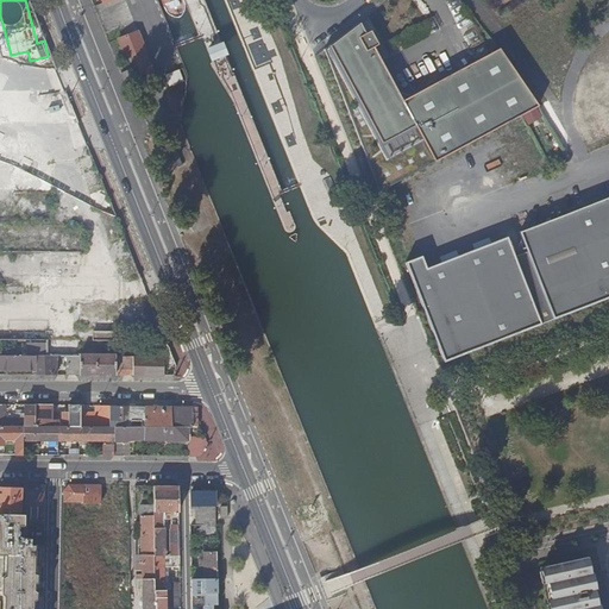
[(125,0),(124,0),(101,10),(110,30),(135,20),(125,0)]
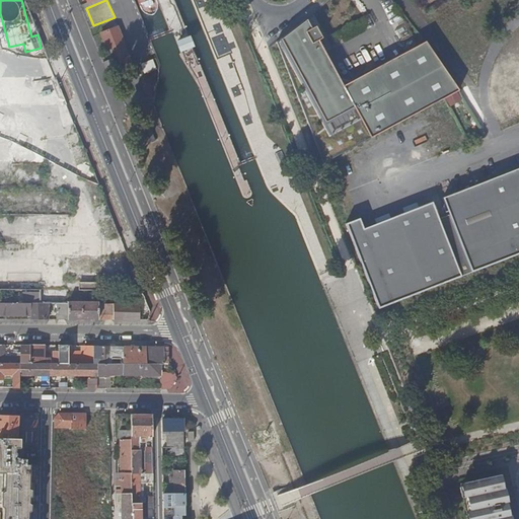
[(309,29),(304,21),(270,52),(316,167),(441,101),(458,89),(425,44),(341,88),(316,42),(320,39),(313,28),(309,29)]
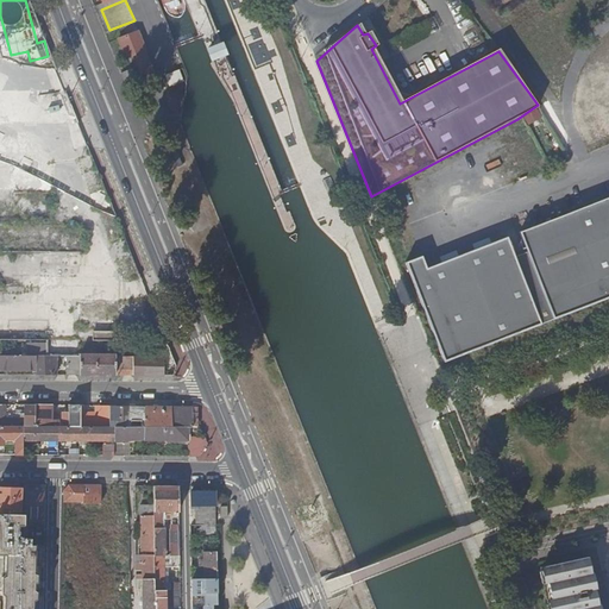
[(138,30),(118,38),(126,56),(135,52),(144,76),(155,71),(138,30)]
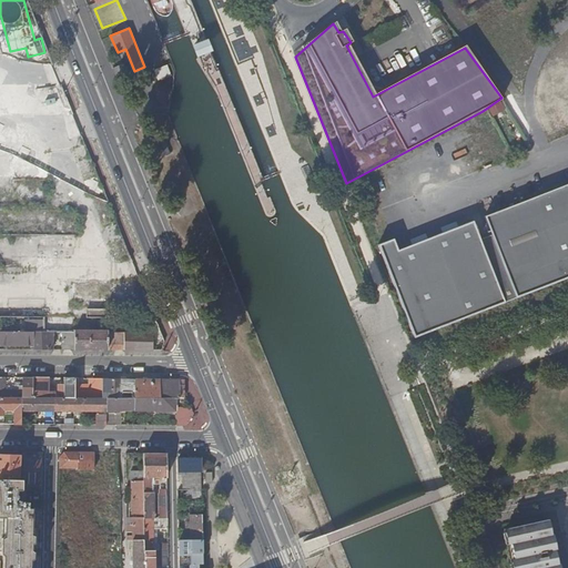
[(203,40),(192,44),(196,54),(206,50),(203,40)]
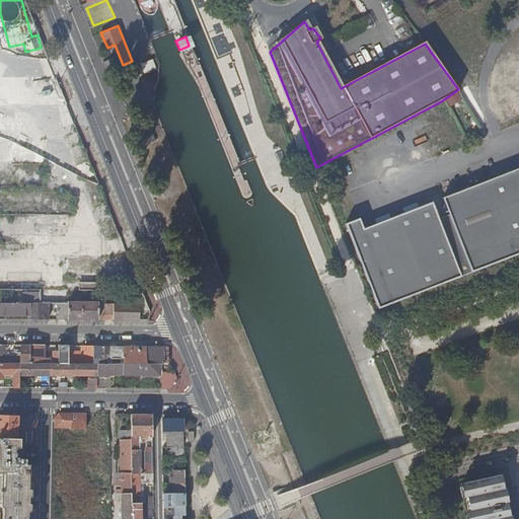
[(141,63),(145,73),(157,68),(154,58),(141,63)]
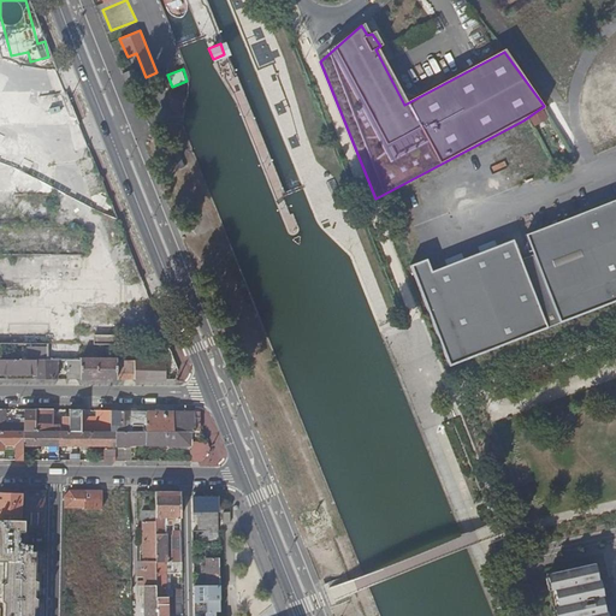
[(134,71),(123,75),(126,84),(137,80),(134,71)]
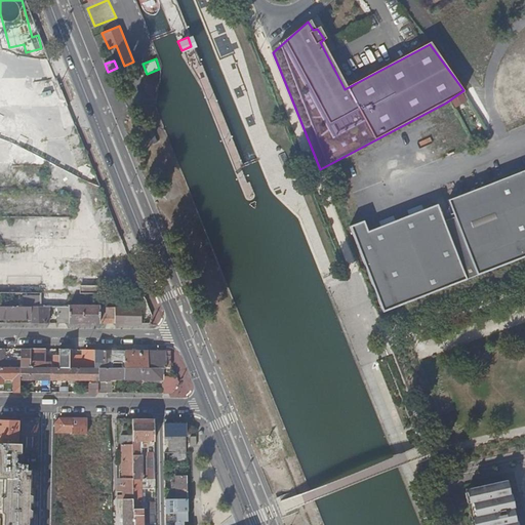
[(348,227),(381,313),(524,256),(524,167),(446,200),(453,217),(443,221),(436,203),(366,231),(362,220),(348,227)]
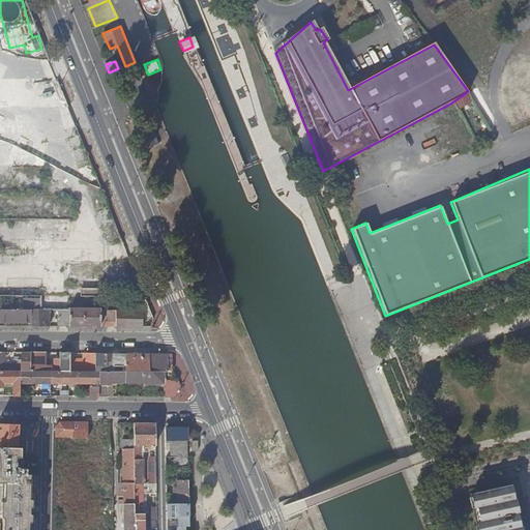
[(40,297),(40,298),(40,310),(46,310),(59,310),(69,310),(69,326),(100,326),(100,322),(100,310),(100,308),(69,308),(69,298),(69,297),(40,297)]
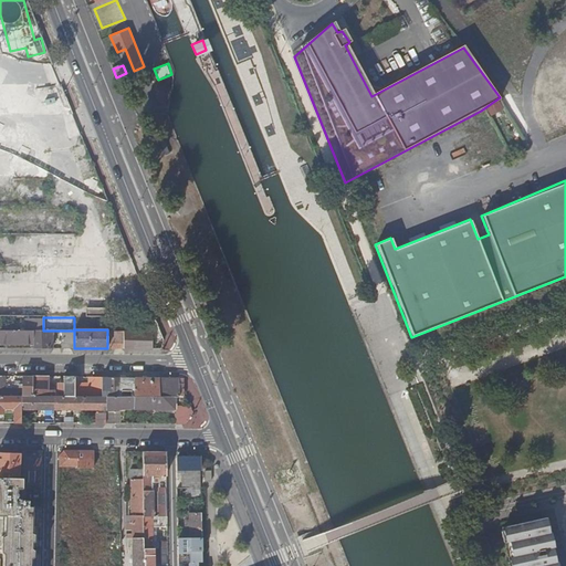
[(33,343),(34,331),(31,331),(2,331),(1,339),(1,343),(33,343)]
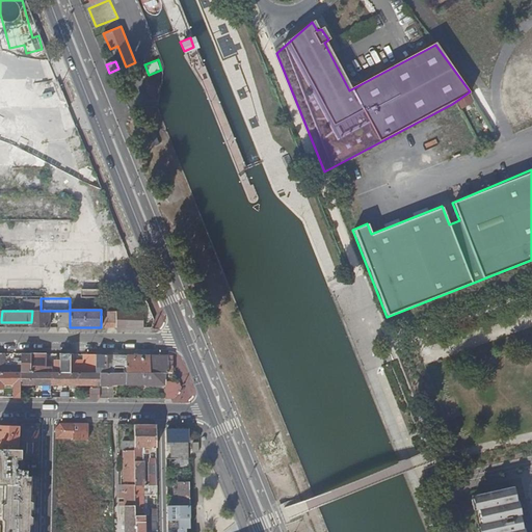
[(46,311),(41,311),(36,311),(32,311),(31,322),(31,327),(49,327),(49,323),(46,323),(46,311)]
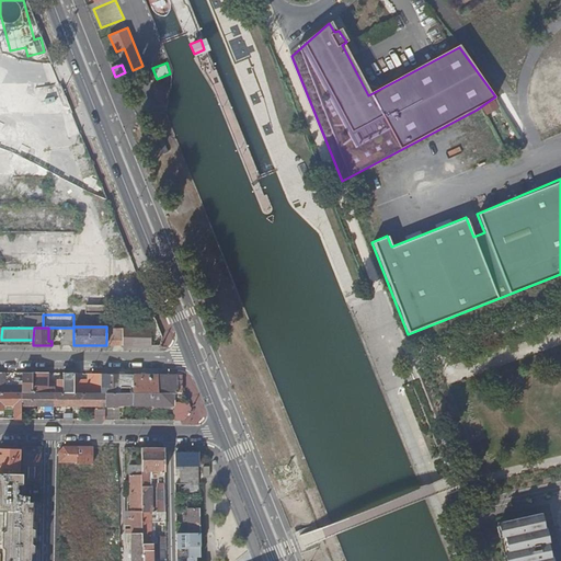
[(63,345),(73,345),(73,328),(63,328),(63,345)]
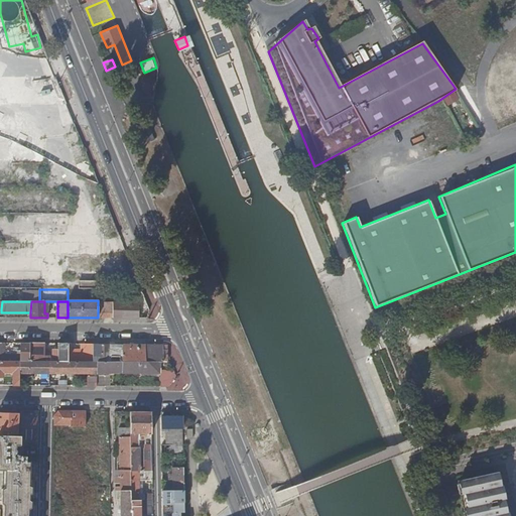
[(113,302),(98,301),(98,313),(113,313),(113,302)]
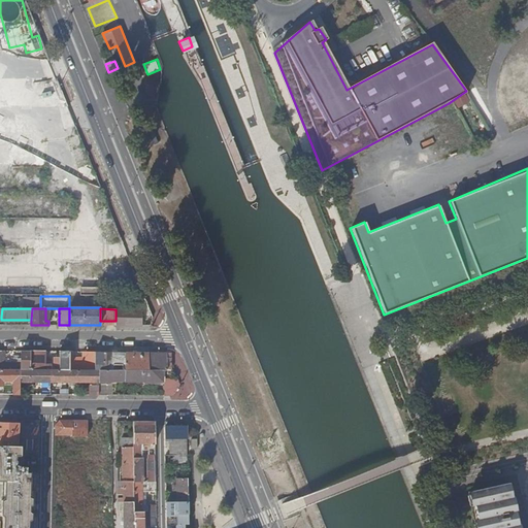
[(116,325),(142,326),(142,310),(139,310),(128,309),(116,309),(116,321),(116,325)]
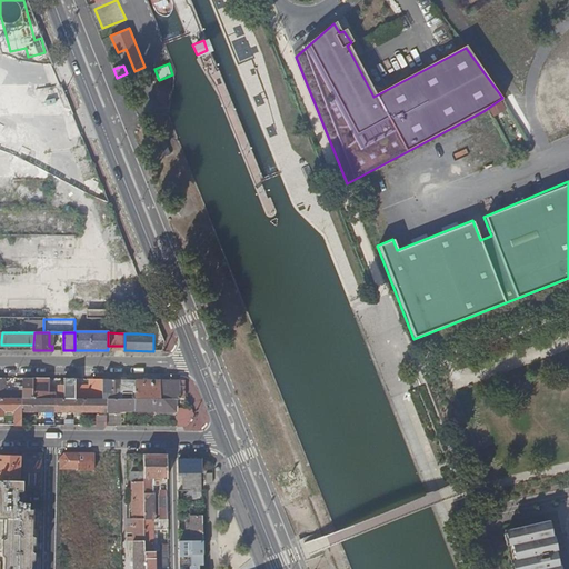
[(0,377),(0,398),(12,398),(12,393),(1,393),(1,378),(0,377)]
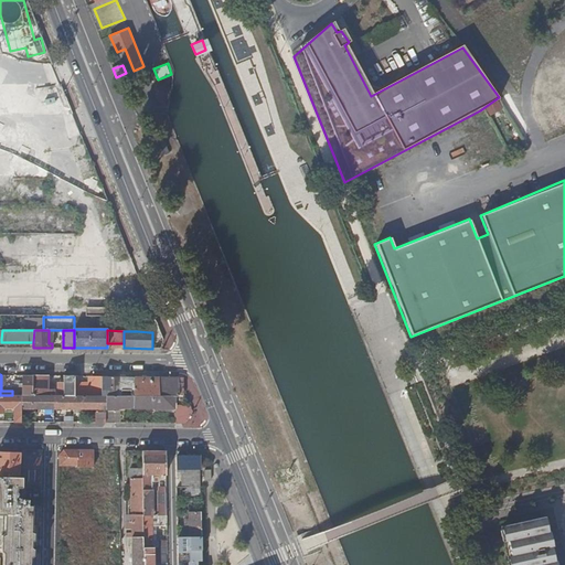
[(22,395),(32,395),(32,375),(23,375),(22,387),(22,392),(22,395)]
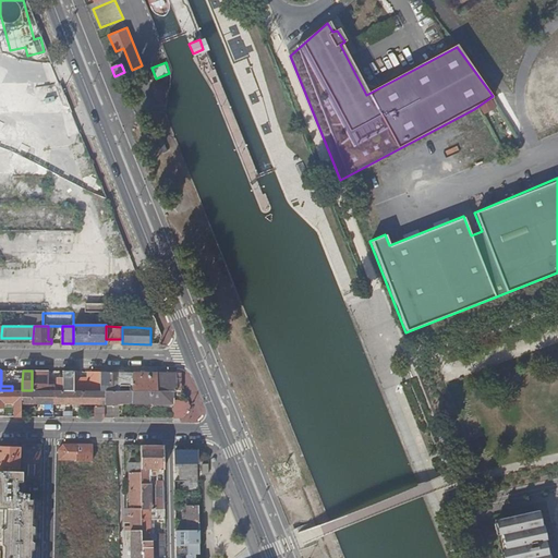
[(32,390),(73,390),(73,372),(63,372),(63,387),(60,386),(41,386),(41,371),(32,371),(32,390)]
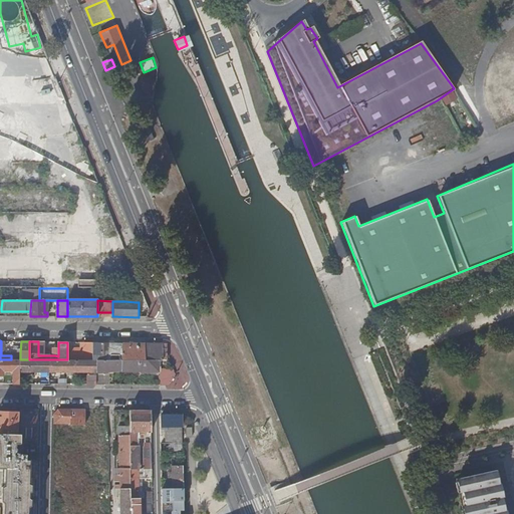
[(67,359),(92,359),(92,342),(81,342),(81,348),(71,348),(71,342),(67,342),(67,359)]
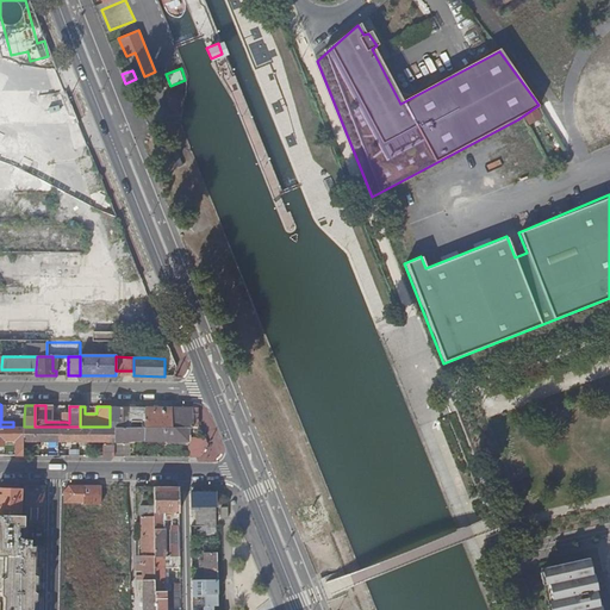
[(110,427),(113,427),(128,427),(129,422),(135,422),(135,408),(110,406),(110,427)]
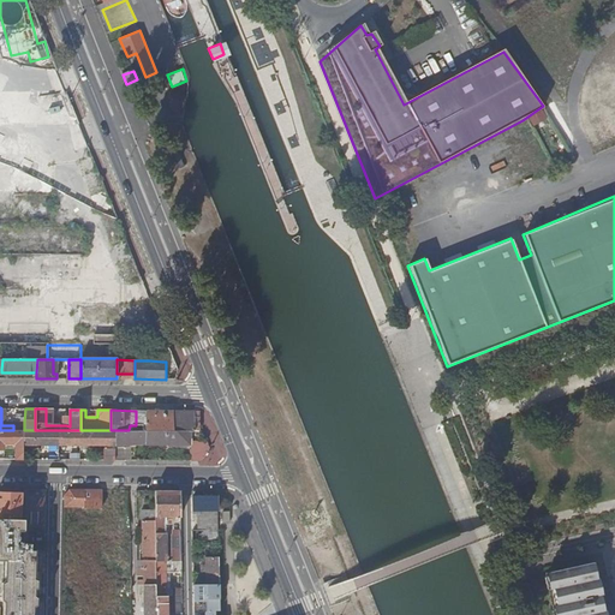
[(145,430),(173,430),(173,411),(145,411),(145,415),(145,422),(145,430)]
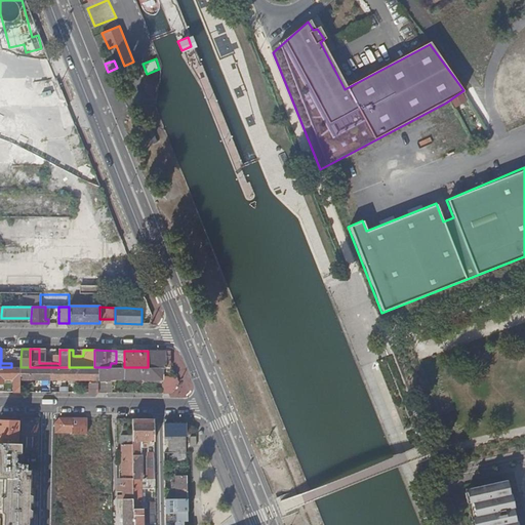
[(148,367),(161,367),(169,367),(169,358),(168,356),(165,356),(165,351),(148,351),(148,367)]
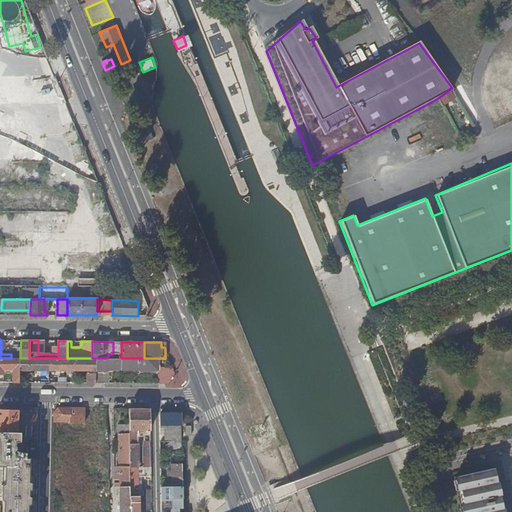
[(0,369),(19,369),(19,358),(11,358),(0,358),(0,369)]
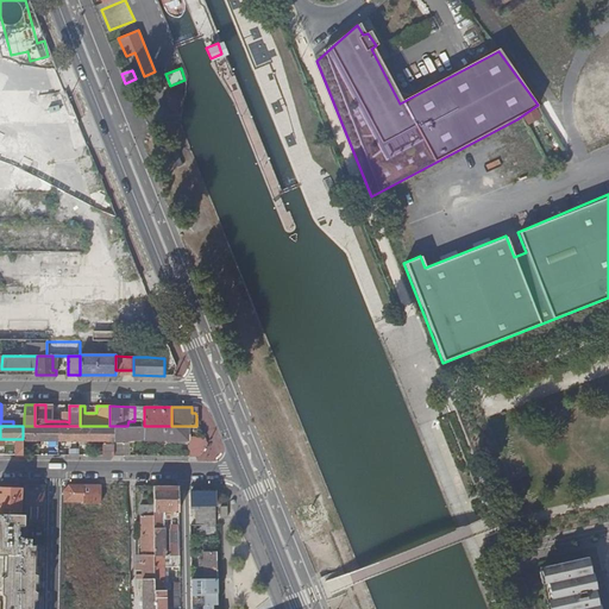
[(113,445),(113,443),(113,438),(113,426),(110,426),(80,426),(35,426),(24,426),(23,426),(23,439),(23,440),(105,441),(105,456),(113,456),(113,445)]
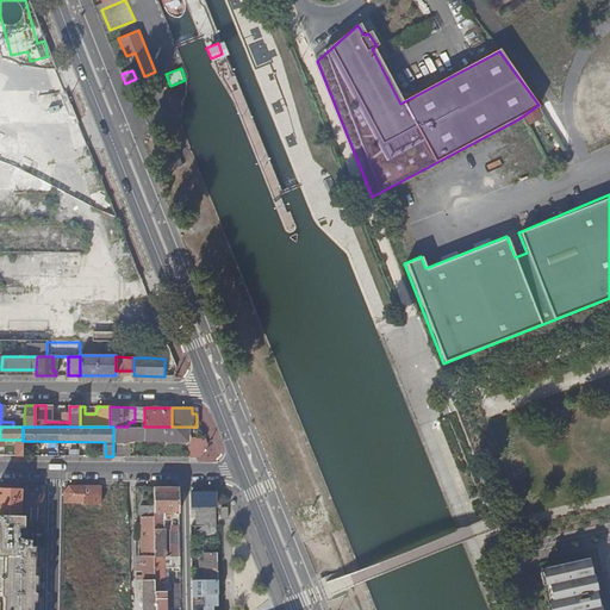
[(113,439),(144,440),(144,427),(142,427),(128,427),(113,427),(113,439)]
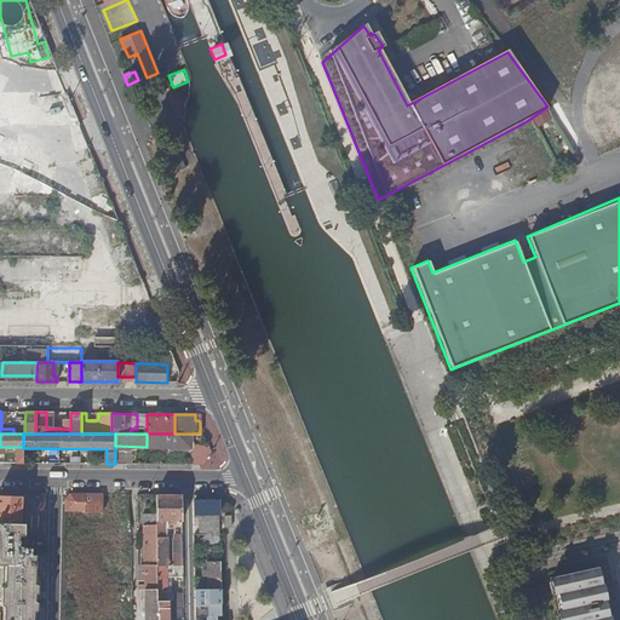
[(147,447),(190,448),(190,434),(174,434),(147,434),(147,447)]
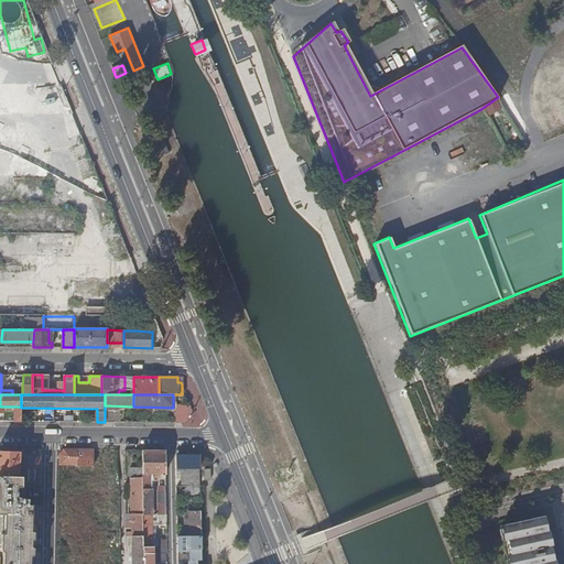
[(175,404),(175,422),(185,422),(193,411),(190,404),(175,404)]
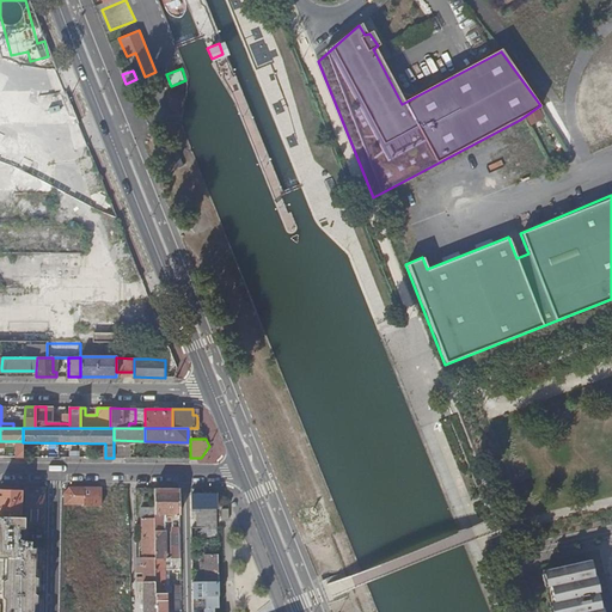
[(114,458),(129,458),(129,445),(114,445),(114,447),(114,458)]
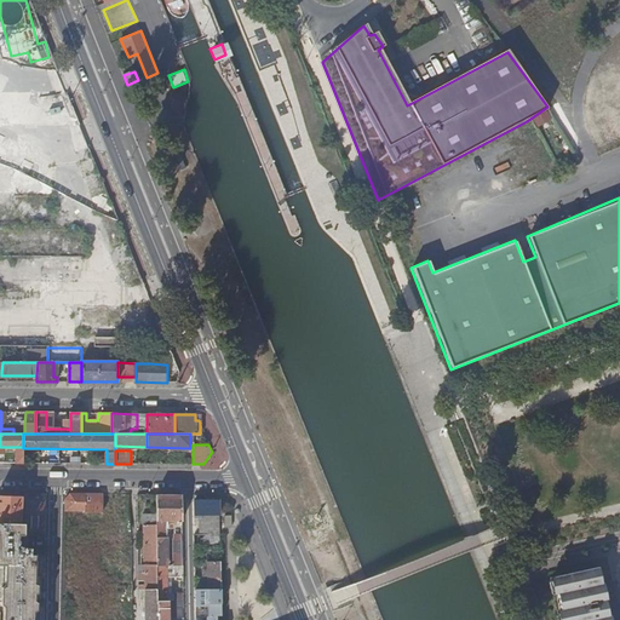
[(64,499),(65,510),(84,511),(102,512),(103,493),(70,493),(64,499)]
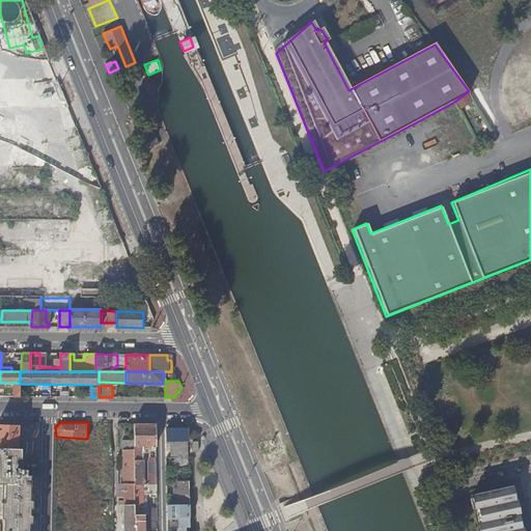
[(0,423),(0,447),(17,448),(18,436),(20,436),(20,431),(18,431),(18,424),(0,423)]
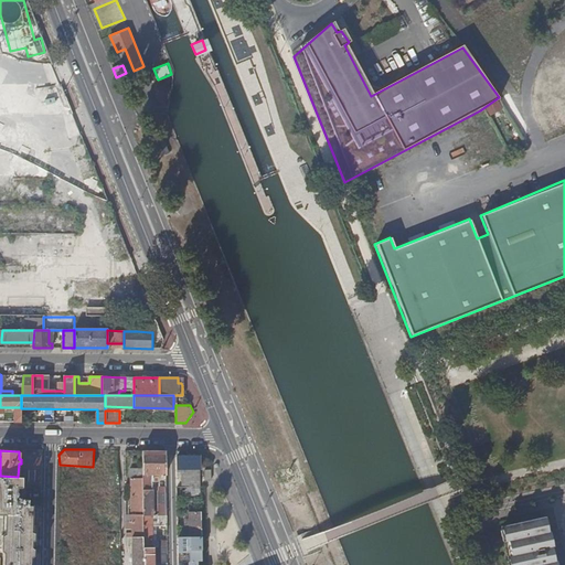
[(142,450),(142,468),(142,487),(144,514),(144,515),(153,515),(152,480),(159,481),(159,475),(166,475),(166,450),(142,450)]
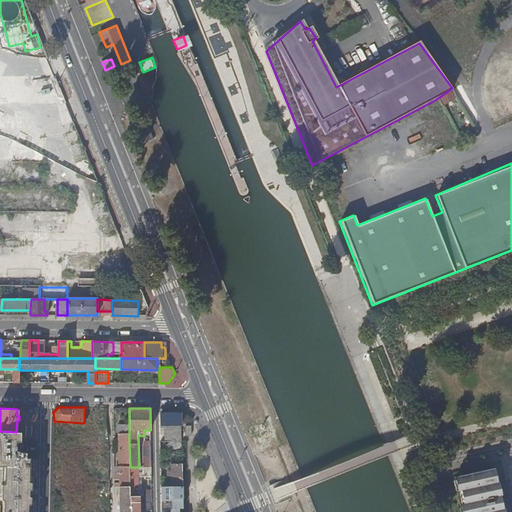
[(36,412),(20,411),(20,432),(20,435),(35,435),(35,425),(36,418),(36,412)]
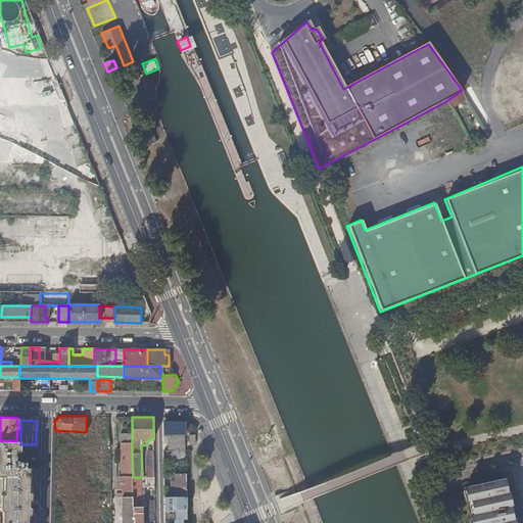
[(175,452),(185,450),(185,438),(185,423),(163,422),(163,434),(172,434),(173,452),(175,452)]
